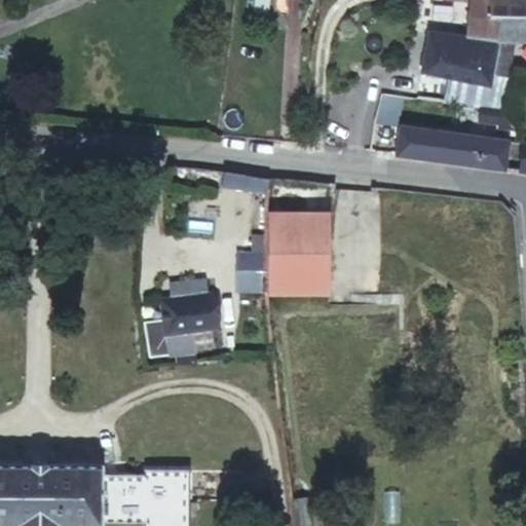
[(485,31),(489,1),(471,1),(471,0),(431,0),(430,13),(456,16),(452,49),(415,43),(410,77),(478,85),(478,80),(485,31)]
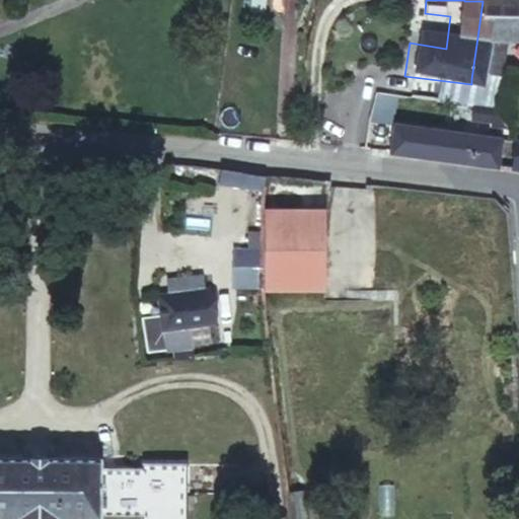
[(518,35),(518,5),(483,1),(478,30),(492,32),(518,35)]
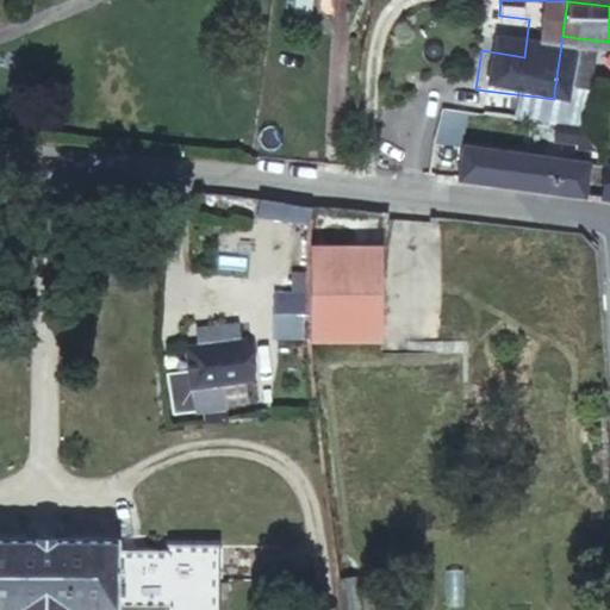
[(578,38),(562,36),(554,93),(570,95),(576,56),(578,38)]
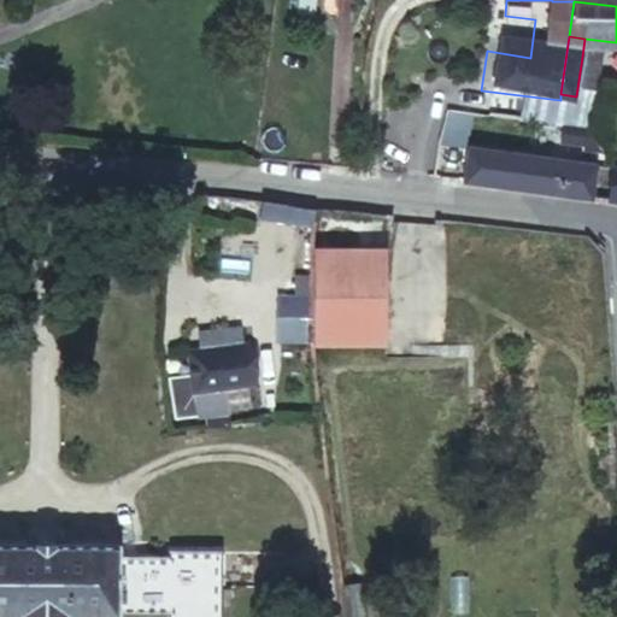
[(582,57),(616,59),(616,42),(585,39),(582,57)]
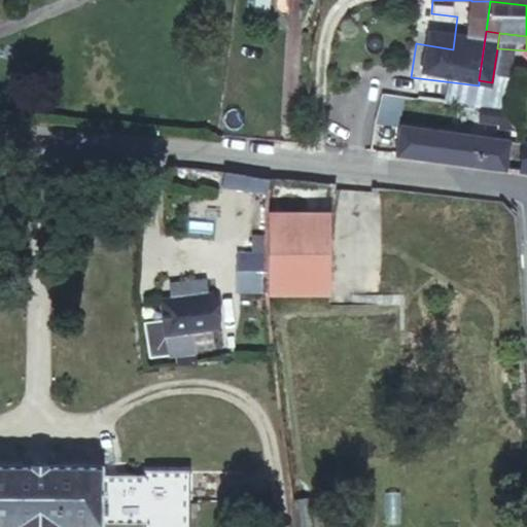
[(391,119),(388,149),(493,159),(495,138),(482,136),(483,129),(391,119)]
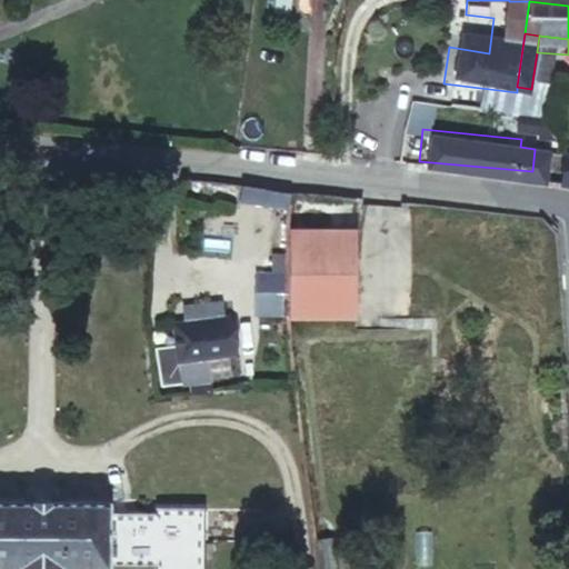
[(549,172),(568,173),(568,148),(551,147),(549,172)]
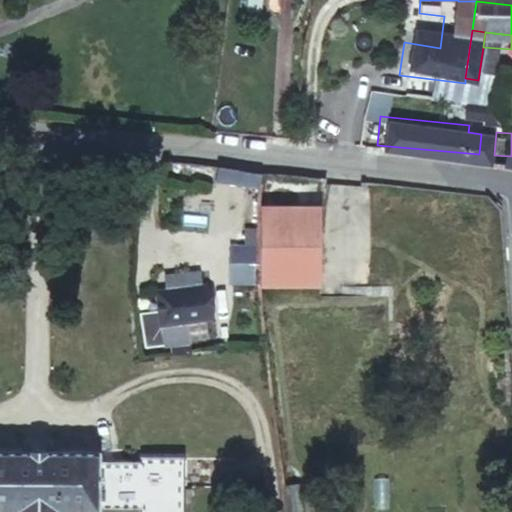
[(261,189),(261,173),(219,168),(217,182),(261,189)]
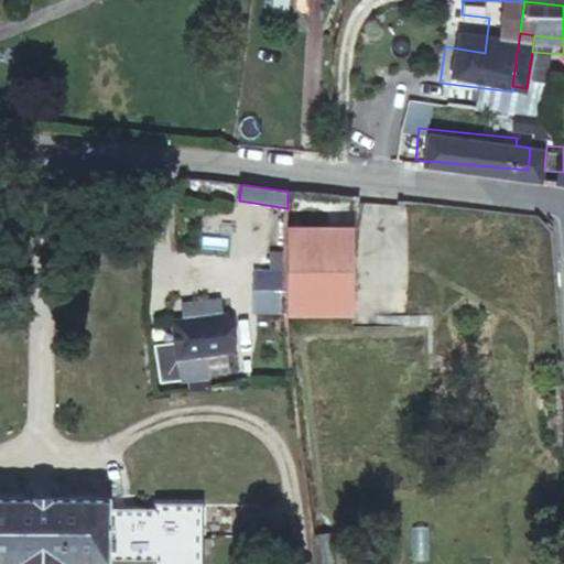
[(354,227),(288,227),(288,251),(286,311),(286,316),(354,317),(354,227)]
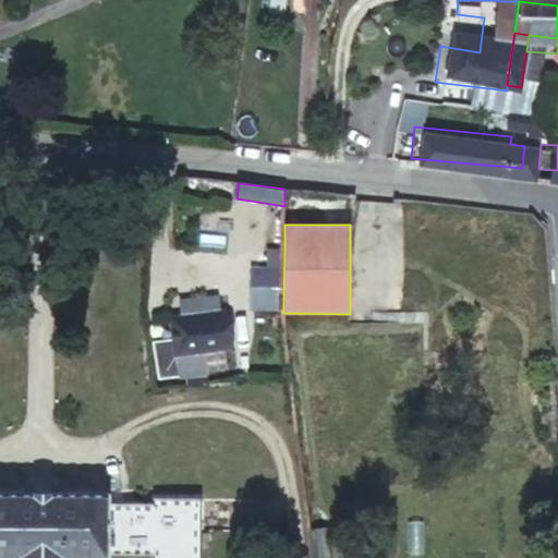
[(283,307),(284,249),(268,250),(267,270),(252,270),(252,307),(283,307)]
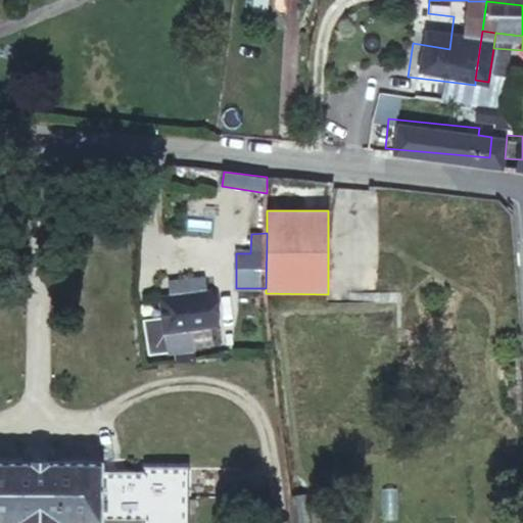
[(170,294),(158,295),(157,332),(208,333),(209,294),(193,293),(193,276),(172,277),(170,294)]
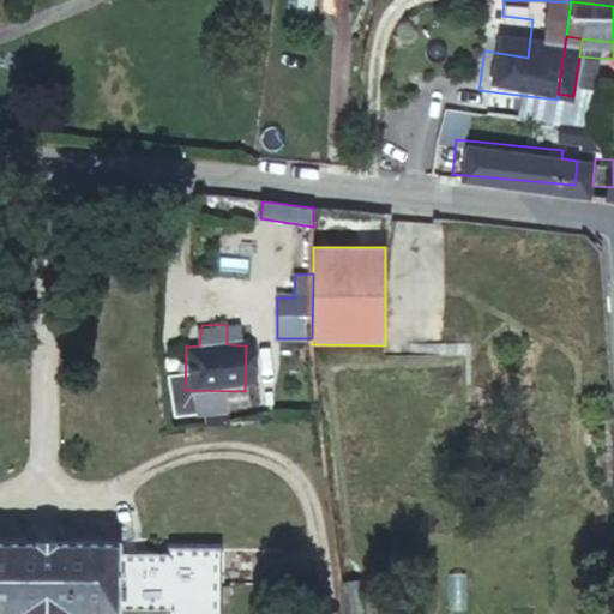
[(0,530),(0,602),(115,603),(115,596),(116,543),(116,531),(0,530)]
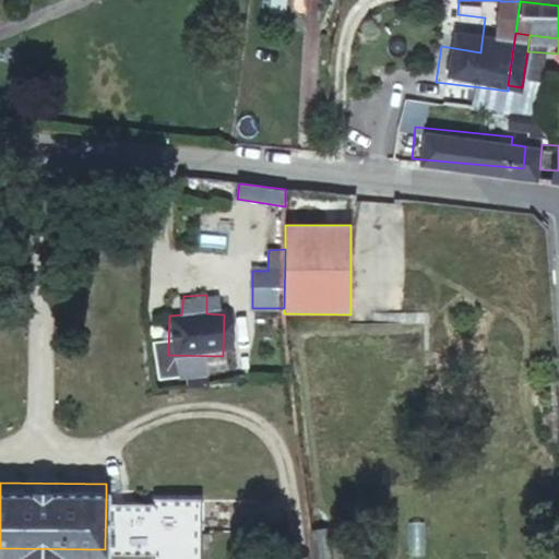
[(149,495),(106,495),(105,543),(146,544),(146,554),(171,555),(171,512),(201,512),(201,485),(149,485),(149,495)]
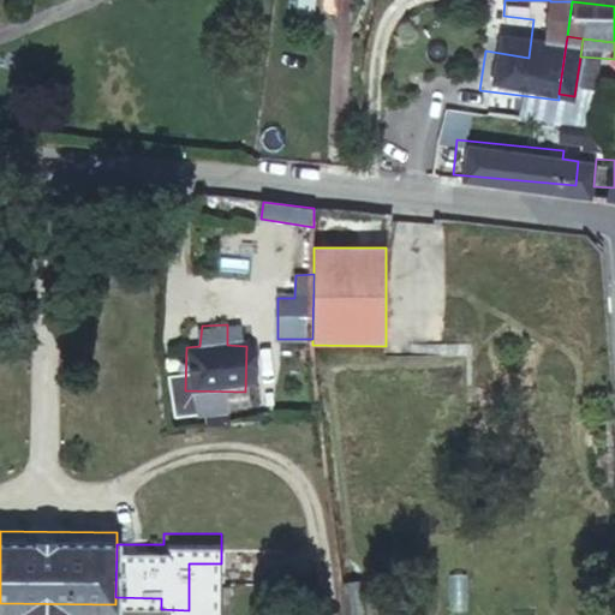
[(220,611),(221,563),(189,563),(189,610),(220,611)]
